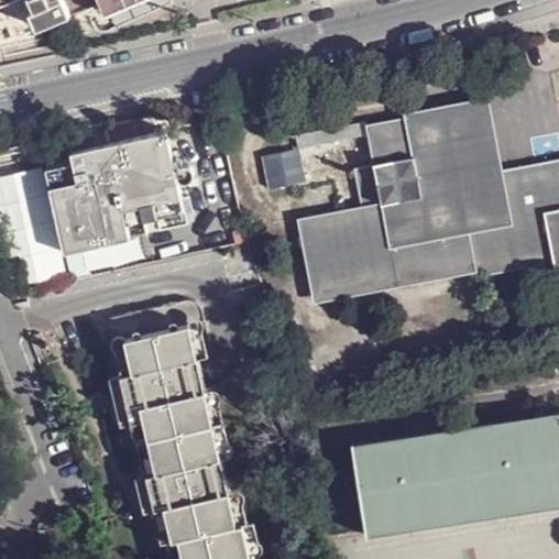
[(133,0),(0,0),(97,0),(103,13),(133,0)]
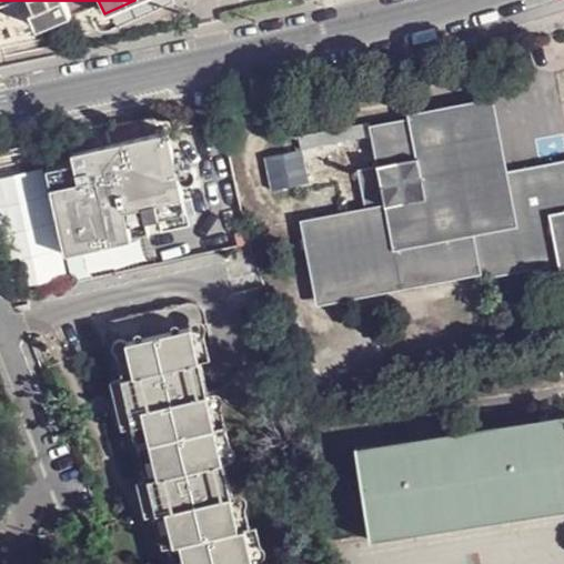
[(320,303),(521,264),(506,184),(490,108),(372,130),(381,171),(358,175),(366,213),(304,227),(320,303)]
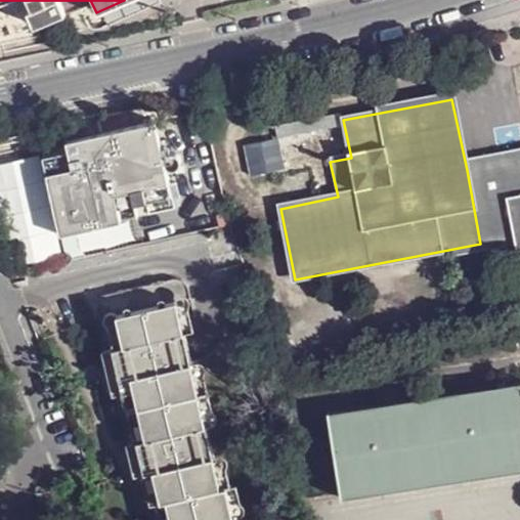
[(167,186),(154,125),(63,145),(70,171),(44,177),(57,240),(120,225),(114,200),(167,186)]
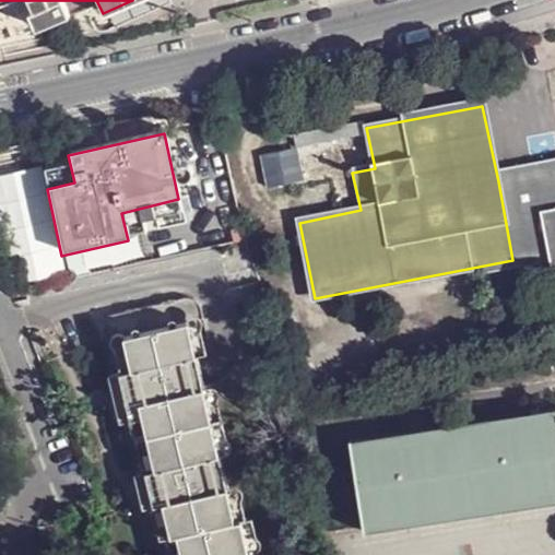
[(554,172),(498,181),(512,260),(547,254),(552,273),(554,272),(554,172)]
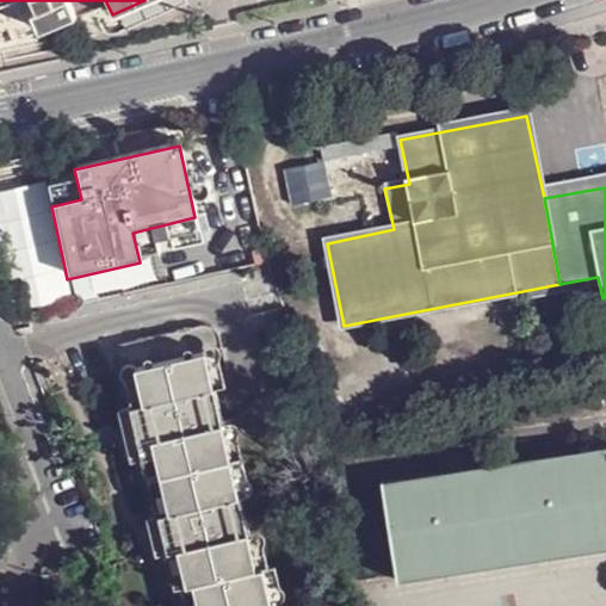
[(269,605),(261,573),(254,574),(203,358),(220,353),(217,342),(210,335),(201,331),(115,350),(130,410),(142,464),(155,523),(164,558),(172,593),(179,592),(181,605),(269,605)]
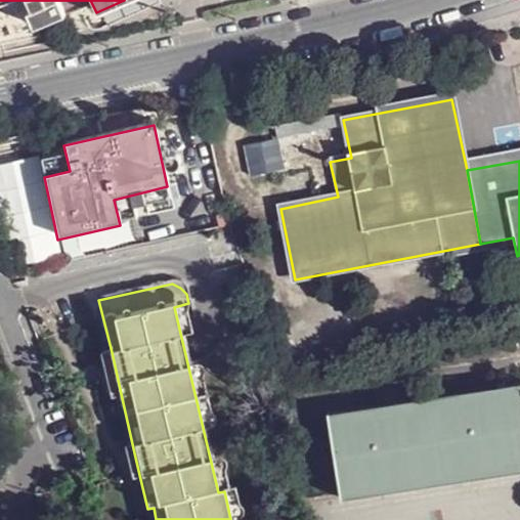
[(122,398),(112,352),(100,356),(111,400),(122,398)]
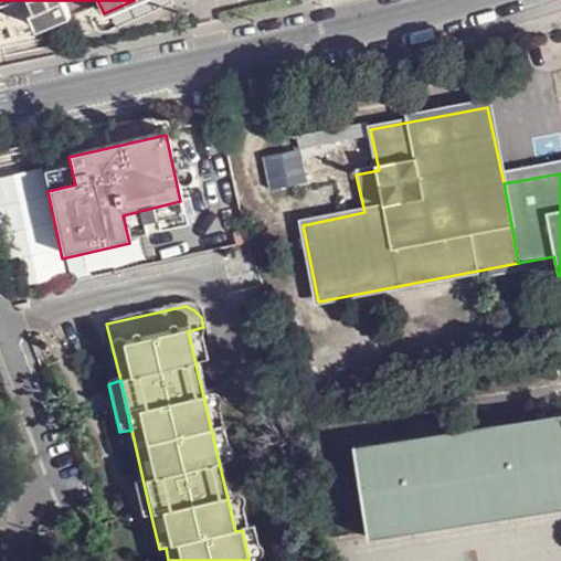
[(560,415),(349,450),(364,536),(560,503),(560,415)]
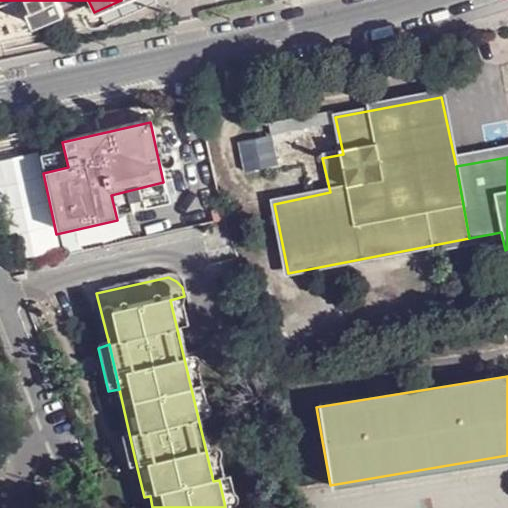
[(129,470),(137,468),(130,438),(121,439),(129,470)]
